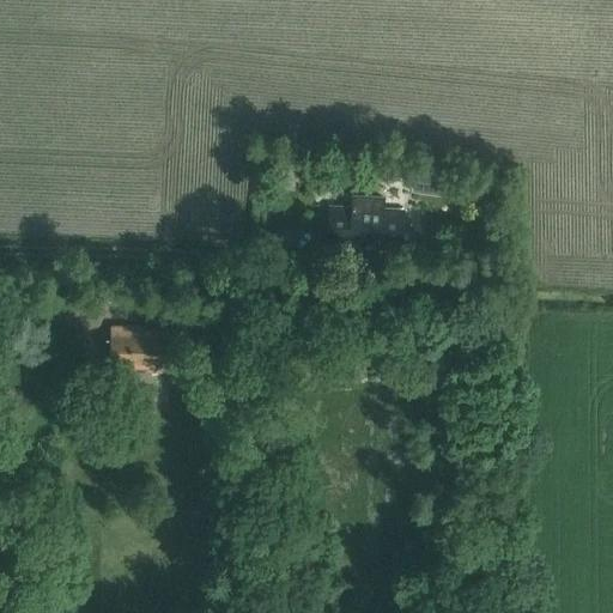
[(413,170),(412,188),(425,189),(428,171),(413,170)]
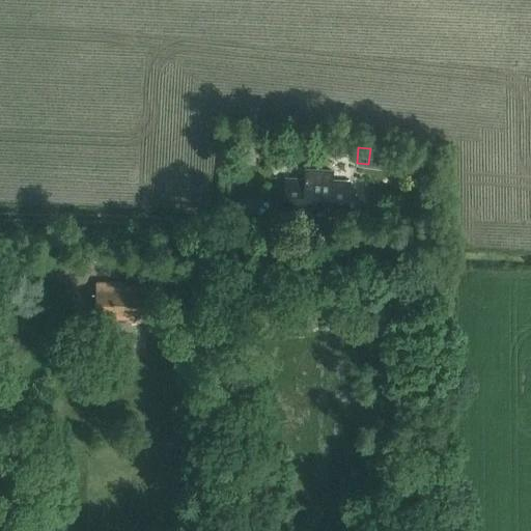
[(352,183),(333,183),(333,172),(305,171),(304,182),(286,180),(285,206),(298,207),(298,214),(351,216),(352,183)]
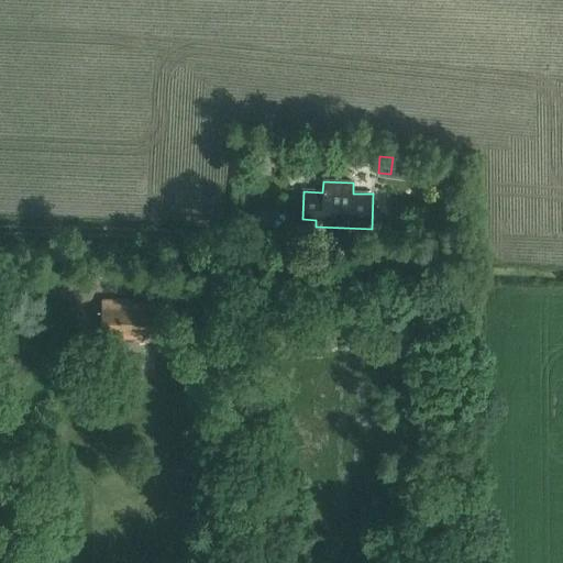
[(163,341),(163,302),(136,302),(136,300),(102,299),(102,340),(163,341)]
